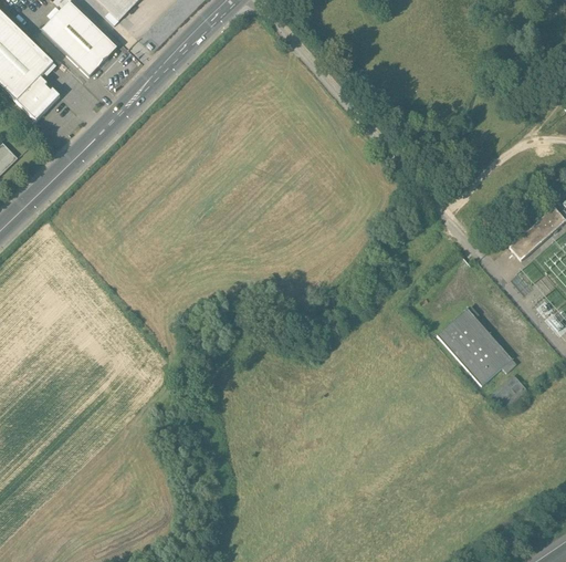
[(51,19),(41,29),(88,75),(117,47),(69,0),(53,0),(61,8),(59,10),(55,7),(46,16),(51,19)]
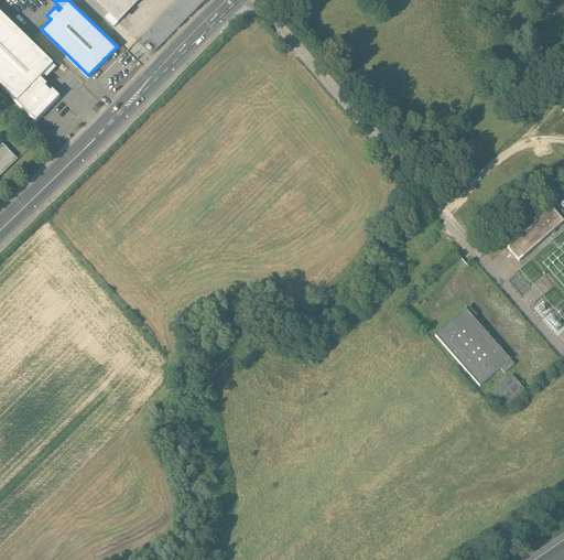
[(98,0),(108,10),(118,19),(136,0),(98,0)]
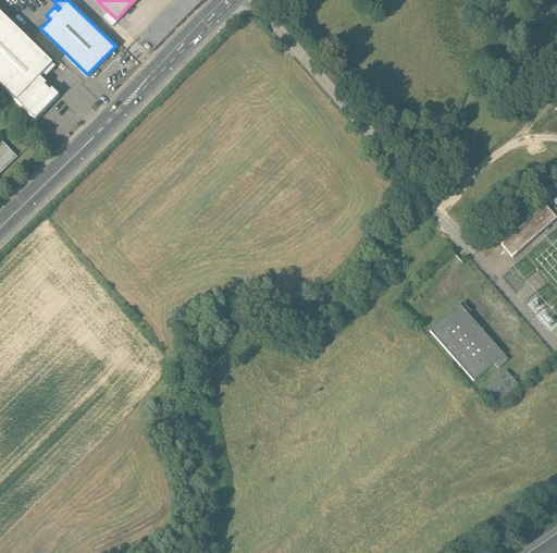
[(0,10),(0,83),(35,118),(59,93),(52,86),(50,88),(45,83),(47,81),(39,74),(52,61),(0,10)]
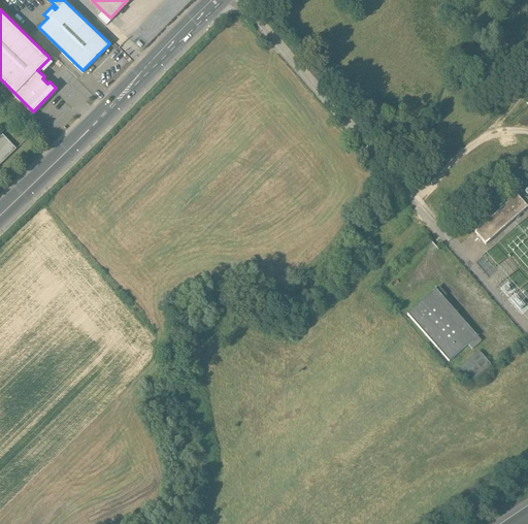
[(106,23),(110,18),(101,9),(97,13),(106,23)]
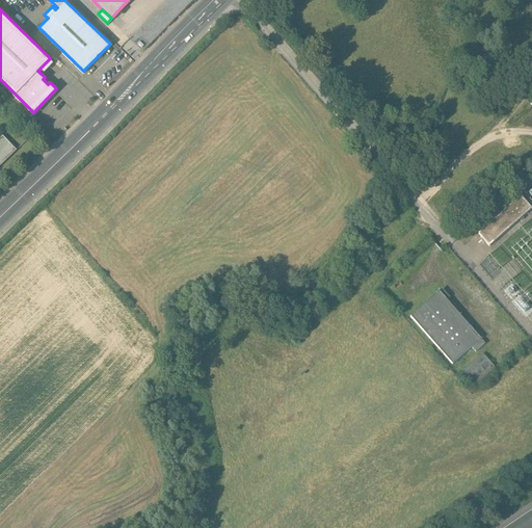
[(3,133),(0,135),(0,162),(17,147),(3,133)]
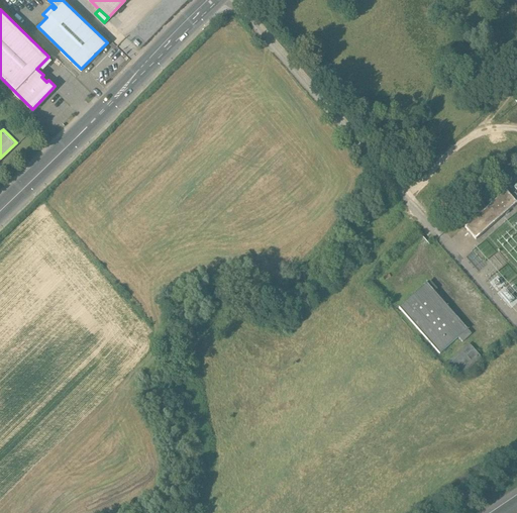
[(464,222),(475,233),(514,198),(504,187),(464,222)]
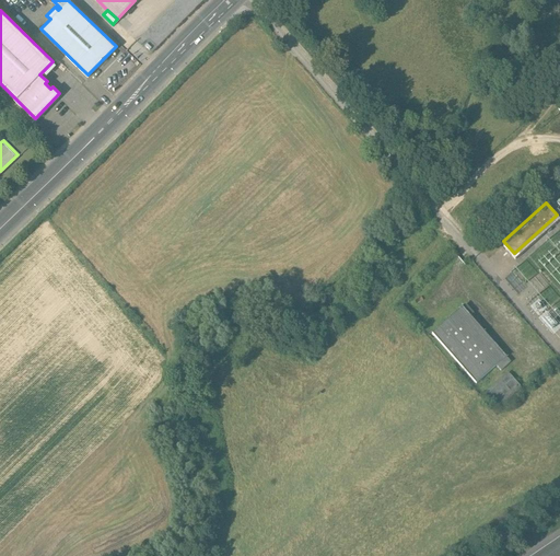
[(510,357),(461,301),(430,327),(474,378),(492,360),(500,366),(510,357)]
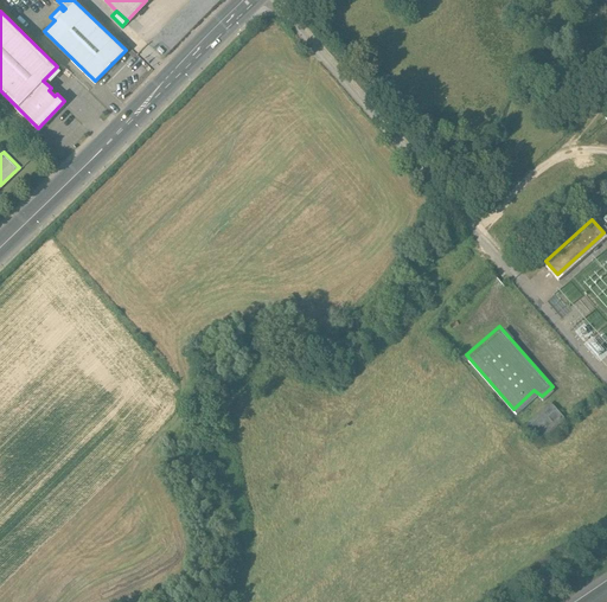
[(548,398),(523,420),(538,437),(555,422),(553,417),(558,410),(548,398)]
